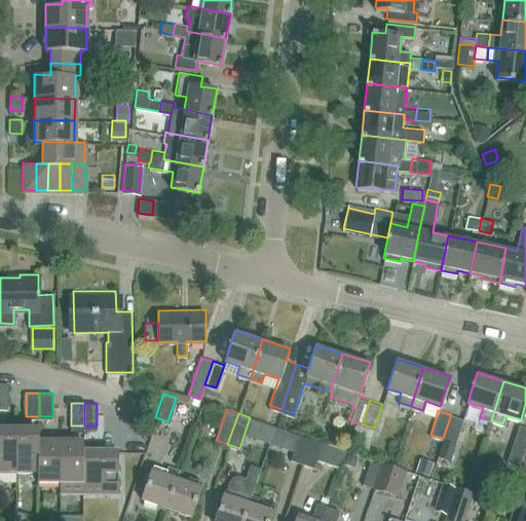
[(463,418),(451,414),(443,438),(444,439),(456,442),(463,418)]
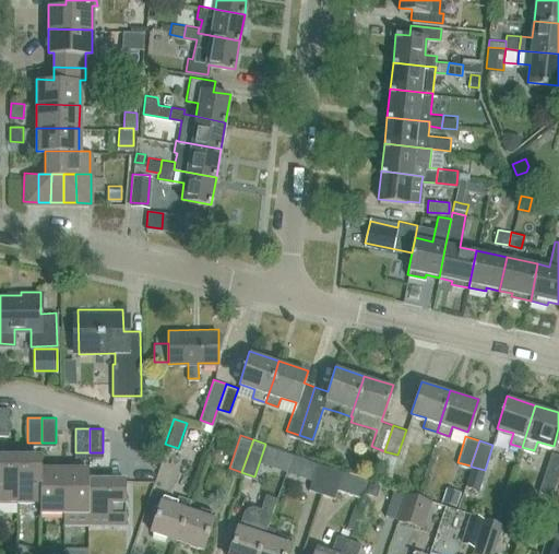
[(261,456),(260,460),(273,464),(278,448),(277,448),(265,444),(261,456)]
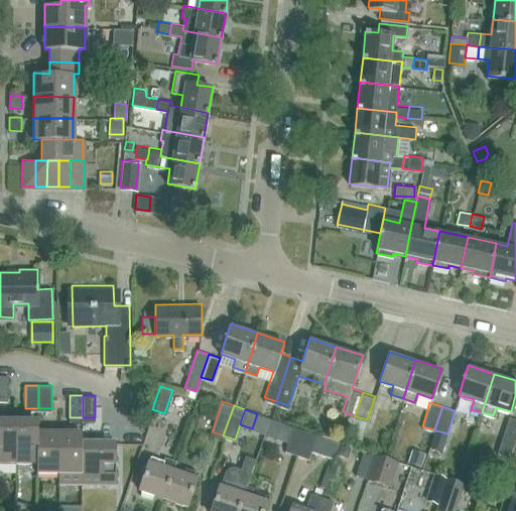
[(506,456),(515,426),(515,416),(508,414),(496,452),(506,456)]
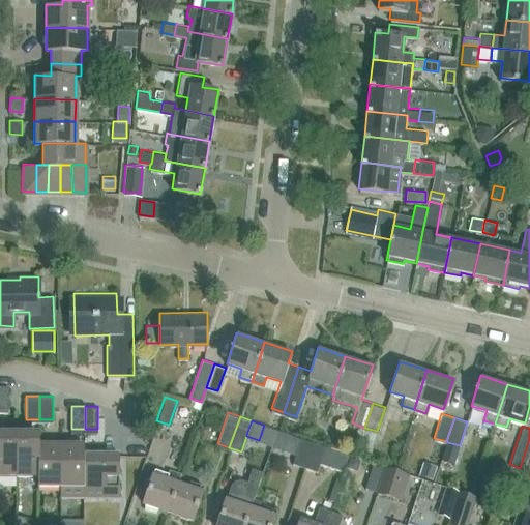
[(18,431),(0,430),(0,472),(17,473),(18,431)]
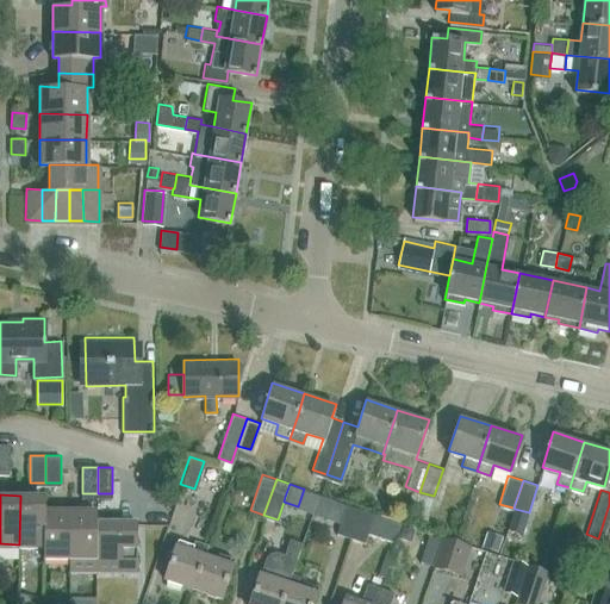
[(319,494),(313,511),(325,516),(331,498),(319,494)]
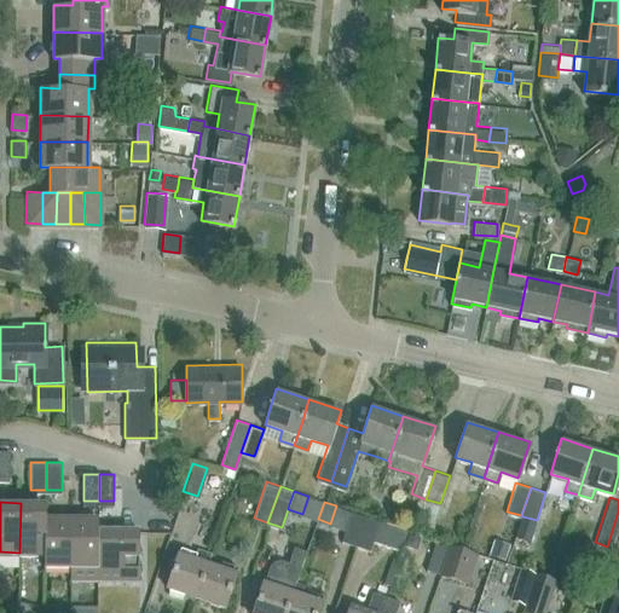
[(19,553),(42,553),(45,514),(46,503),(21,503),(19,553)]
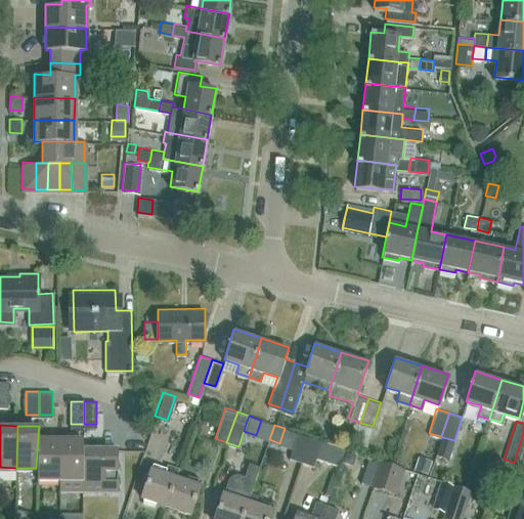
[(288,457),(301,461),(309,436),(296,431),(288,457)]
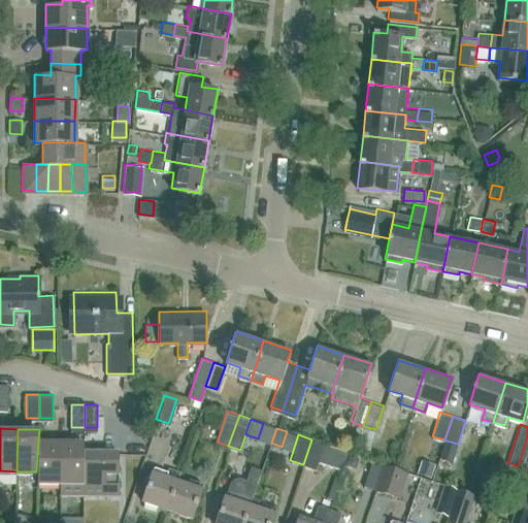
[(36,481),(59,482),(60,439),(38,438),(36,471),(36,481)]
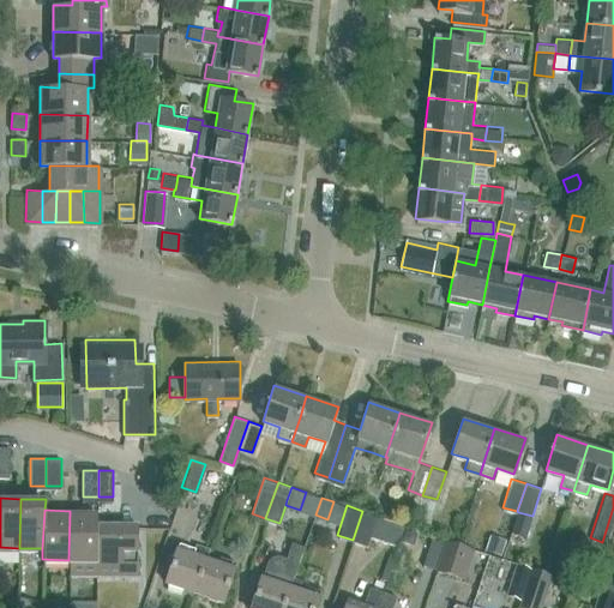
[(68,571),(96,571),(96,522),(96,511),(70,511),(68,560),(68,571)]
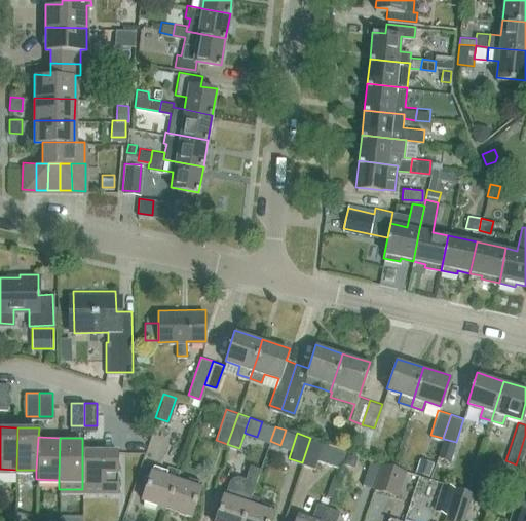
[(338,466),(344,449),(310,438),(302,462),(312,467),(315,457),(338,466)]
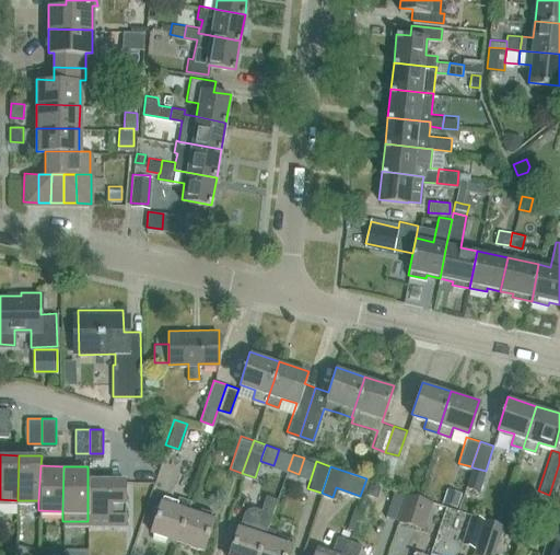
[(473,467),(467,484),(480,488),(486,471),(473,467)]
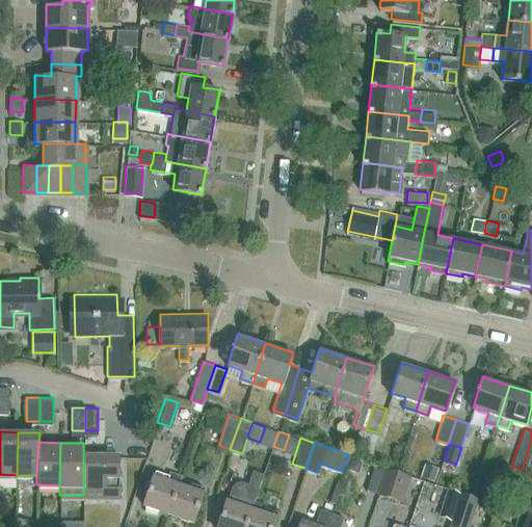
[(118,453),(83,452),(83,495),(117,496),(118,453)]
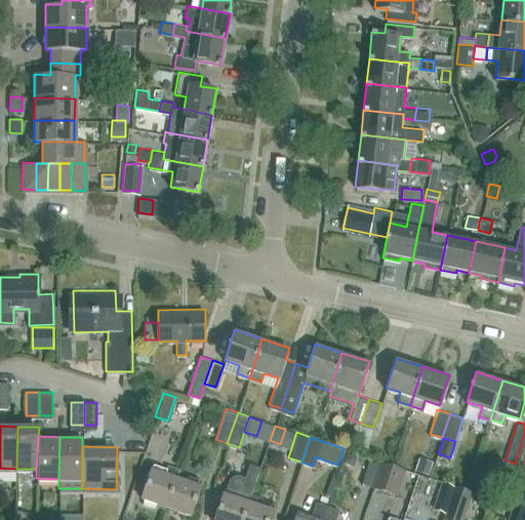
[(347,450),(344,461),(354,465),(357,454),(347,450)]
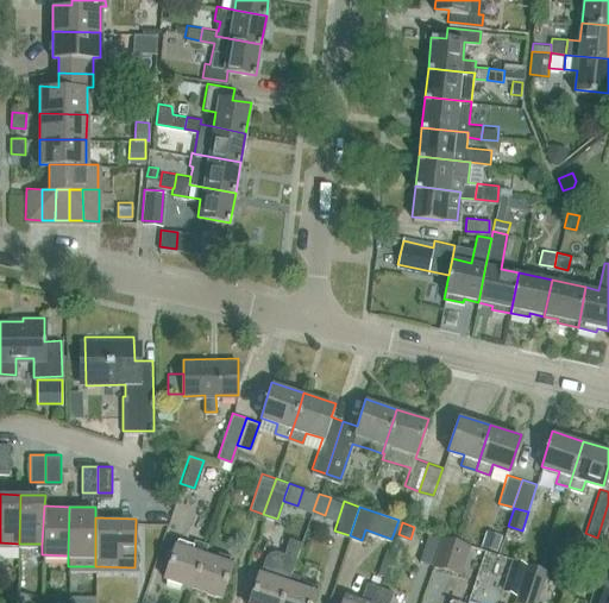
[(502,533),(485,527),(481,544),(497,548),(502,533)]
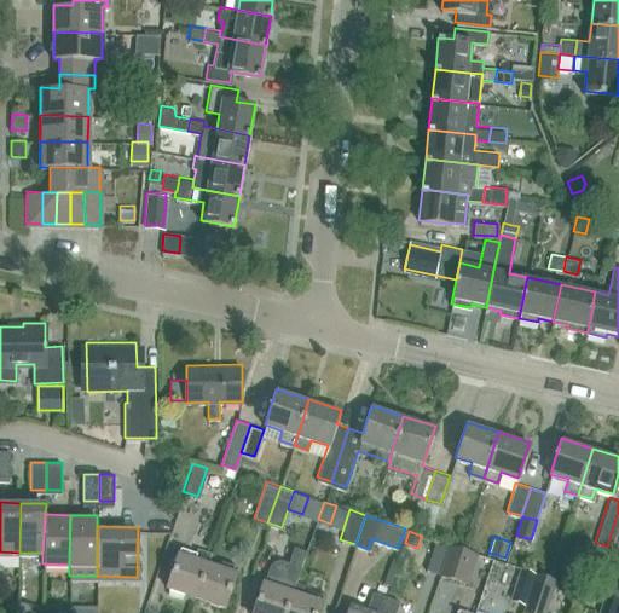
[(440,572),(450,543),(437,538),(426,567),(440,572)]
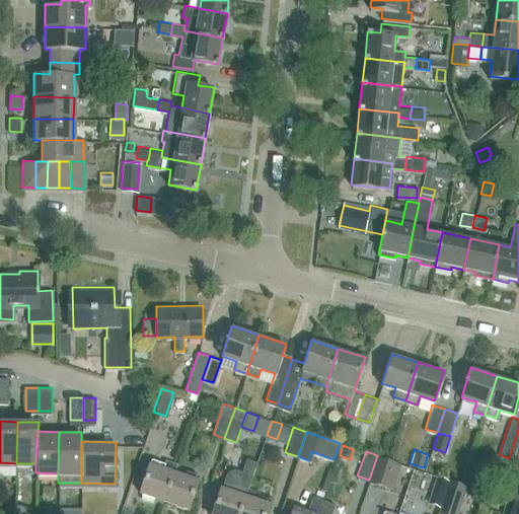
[(401,463),(377,455),(369,480),(392,488),(401,463)]
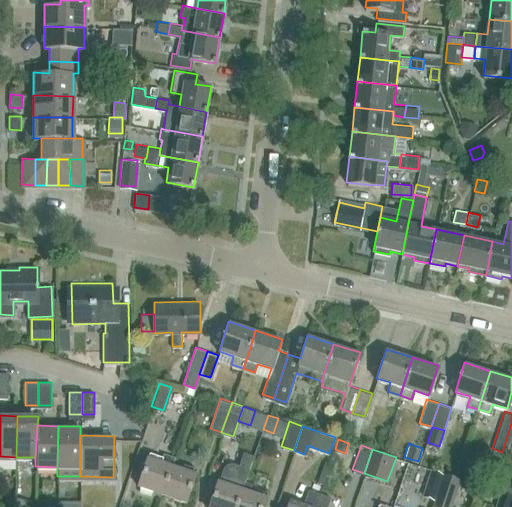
[(207,506),(235,506),(244,479),(246,475),(253,454),(243,450),(238,463),(234,462),(231,461),(224,464),(222,468),(220,475),(219,475),(207,506)]
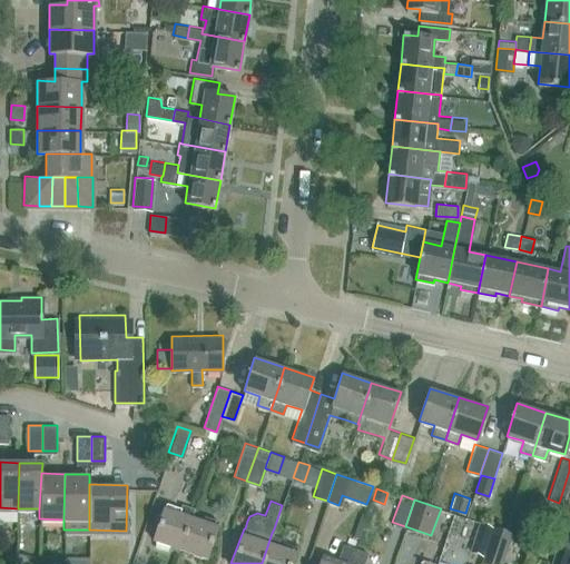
[(154,538),(182,547),(190,517),(195,506),(183,502),(180,507),(166,503),(154,538)]
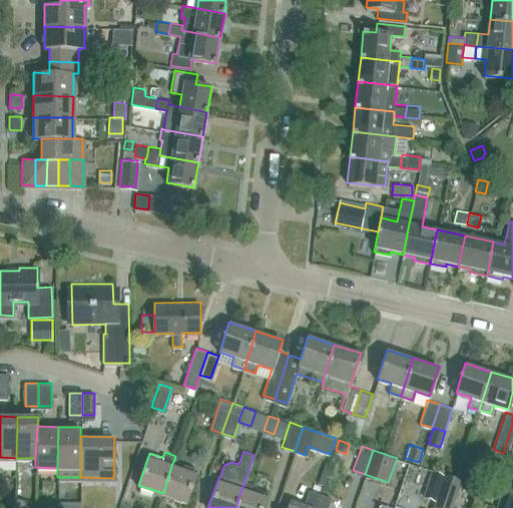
[(419,466),(409,463),(406,472),(416,475),(419,466)]
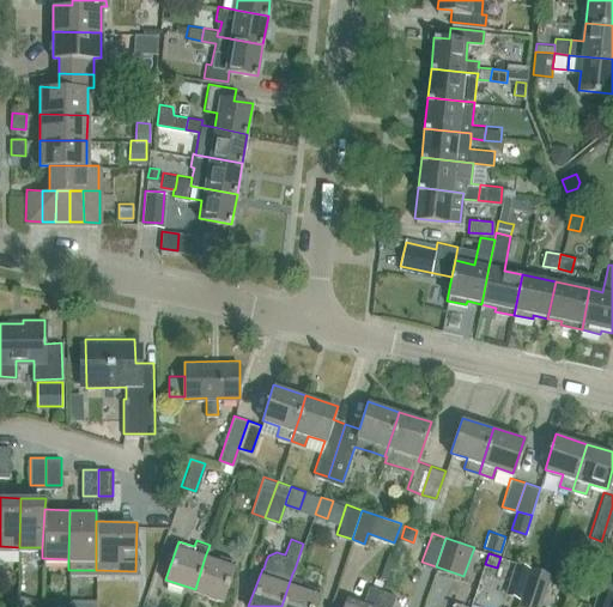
[(205,557),(195,589),(223,599),(236,560),(219,554),(217,560),(205,557)]
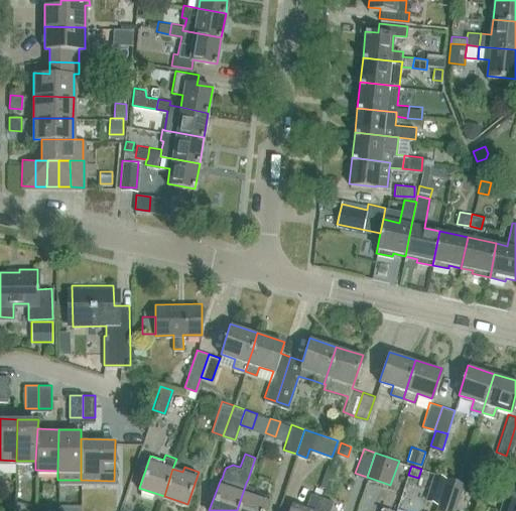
[(425,496),(438,501),(446,476),(434,472),(425,496)]
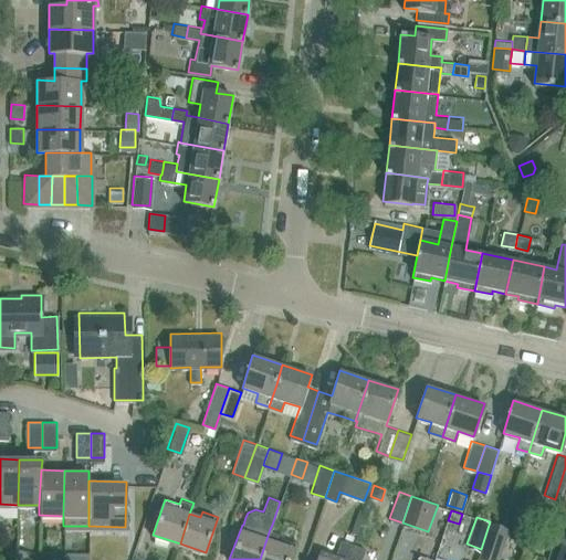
[(490,521),(481,549),(478,558),(482,559),(496,559),(509,528),(490,521)]
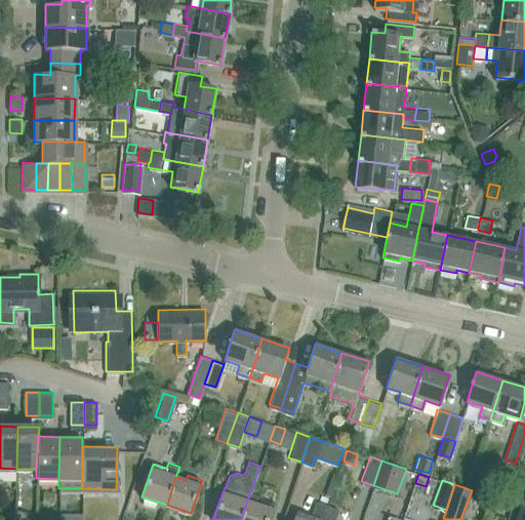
[(524,502),(524,493),(512,490),(509,501),(524,505),(524,502)]
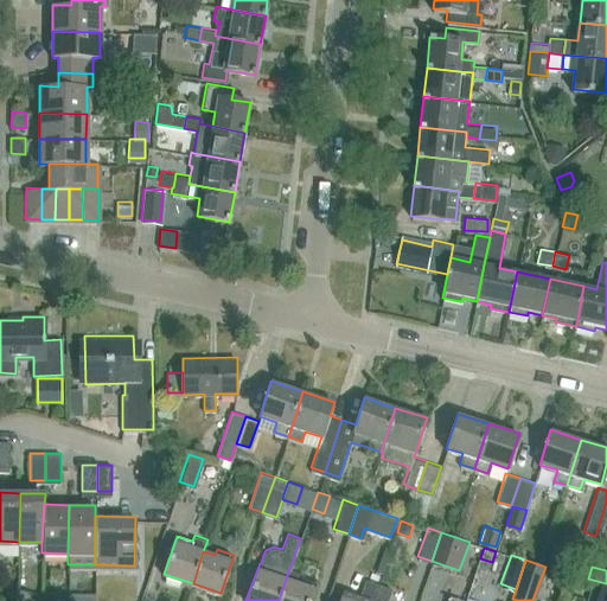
[(289,568),(279,600),(310,600),(317,582),(301,577),(304,573),(289,568)]
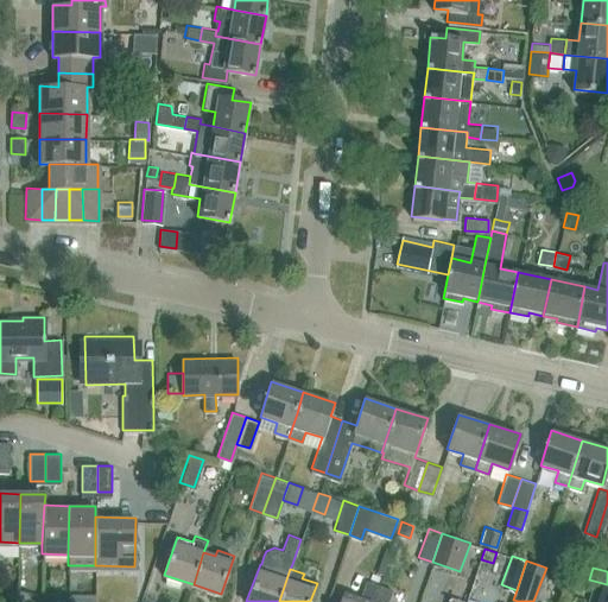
[(372,601),(378,583),(366,580),(359,599),(344,593),(341,601),(372,601)]
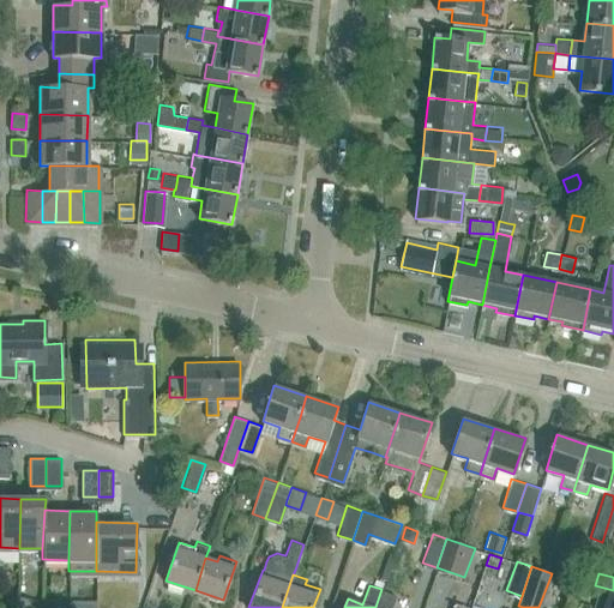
[(381,589),(375,607),(391,607),(396,594),(381,589)]
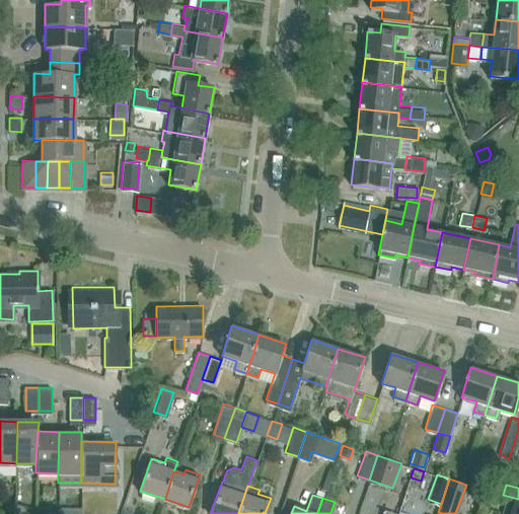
[(515,513),(516,513),(518,505),(518,502),(508,498),(502,513),(515,513)]
